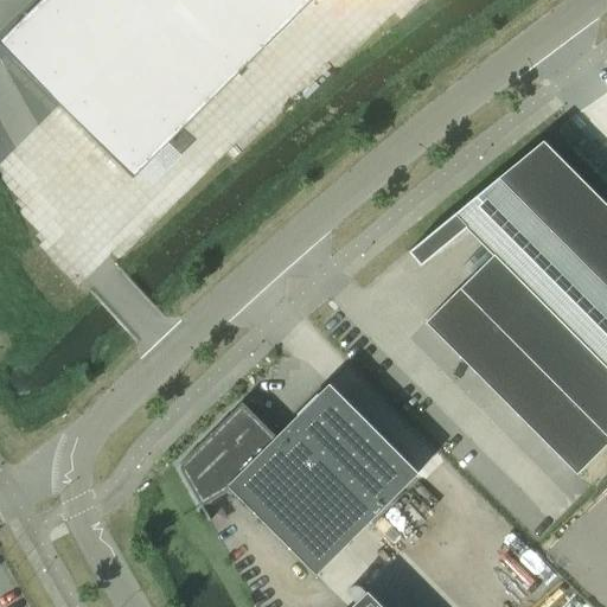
[(40,0),(0,40),(0,45),(132,179),(311,0),(40,0)]
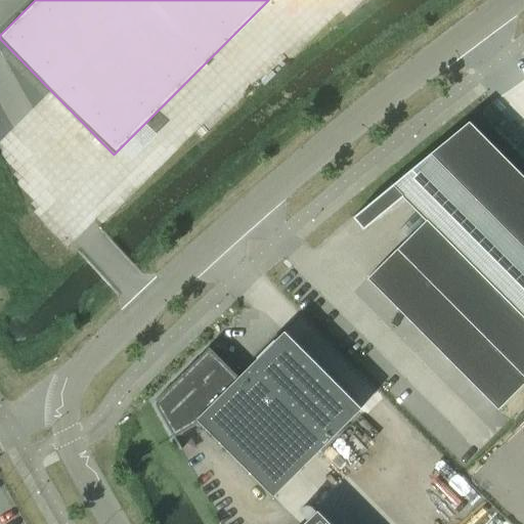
[(487,106),(481,114),(491,124),(498,118),(487,106)]
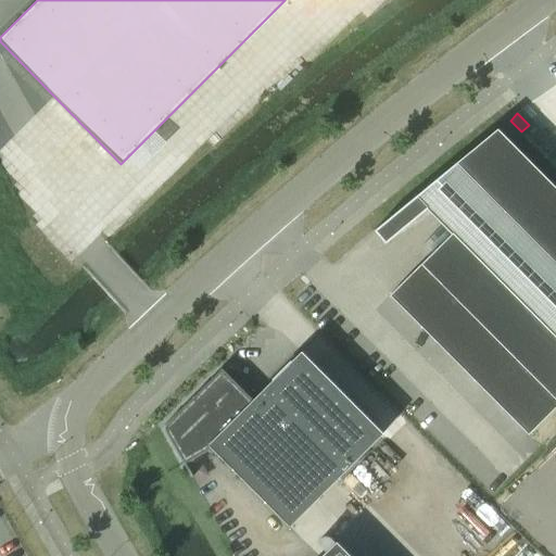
[(450,235),(428,256),(389,297),(528,436),(555,406),(555,189),(496,129),(374,230),(384,244),(426,211),(450,235)]
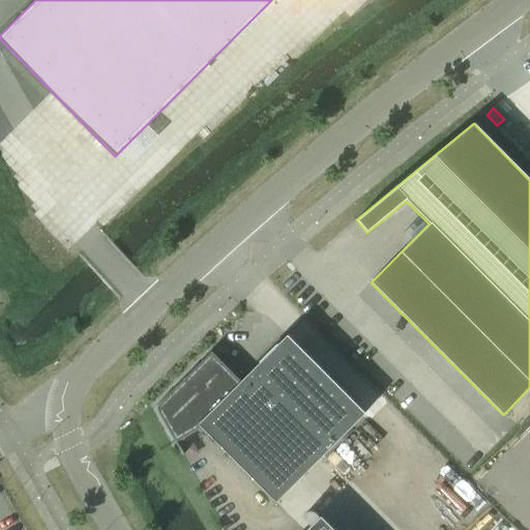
[(155,408),(175,442),(201,428),(275,502),(364,414),(287,335),(240,382),(210,352),(155,408)]
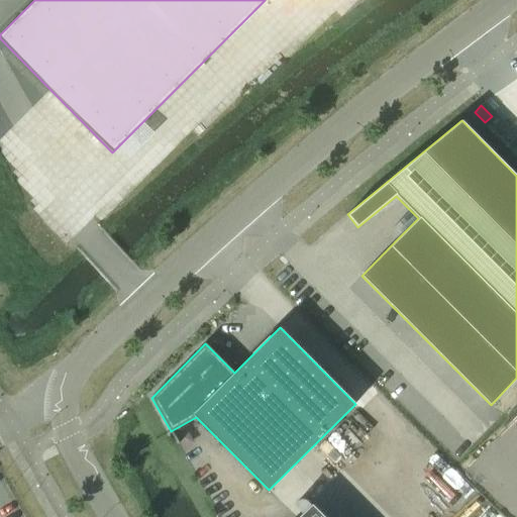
[(324,516),(312,504),(311,505),(302,513),(298,516),(324,516)]
